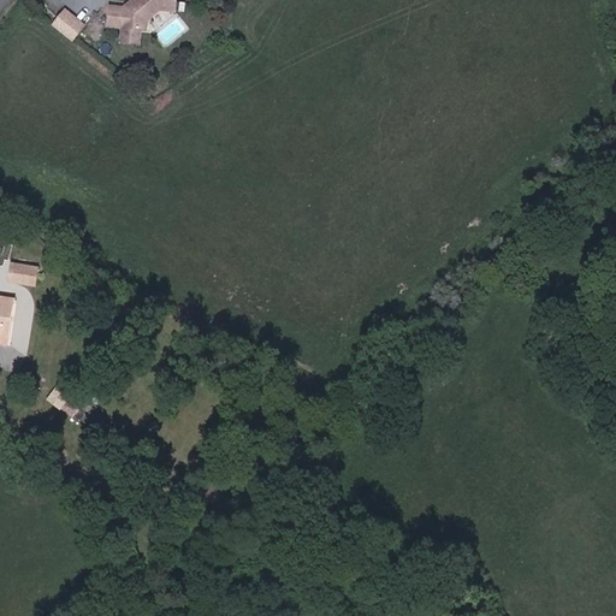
[(65,6),(53,25),(77,41),(89,22),(65,6)]
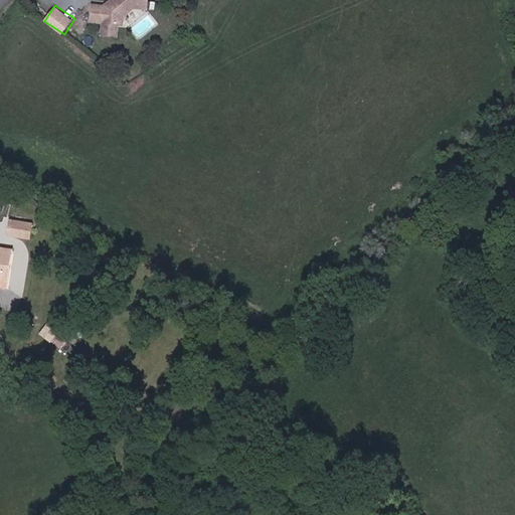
[(154,32),(155,13),(135,12),(124,21),(124,24),(120,27),(117,27),(112,31),(112,32),(101,31),(100,47),(131,49),(131,41),(142,32),(154,32)]
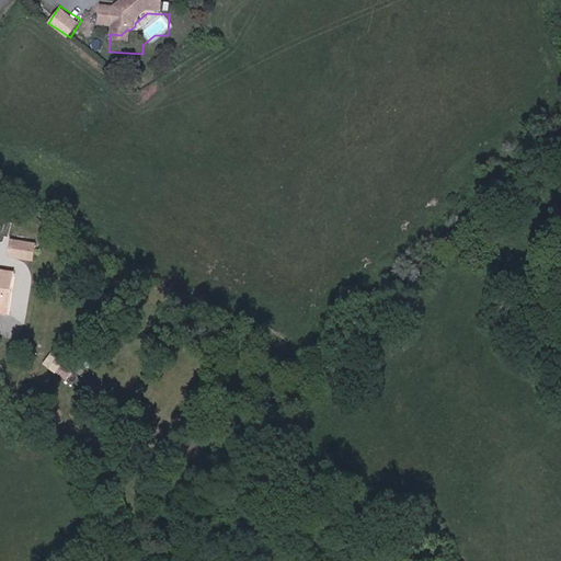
[(21,243),(20,258),(44,260),(45,244),(21,243)]
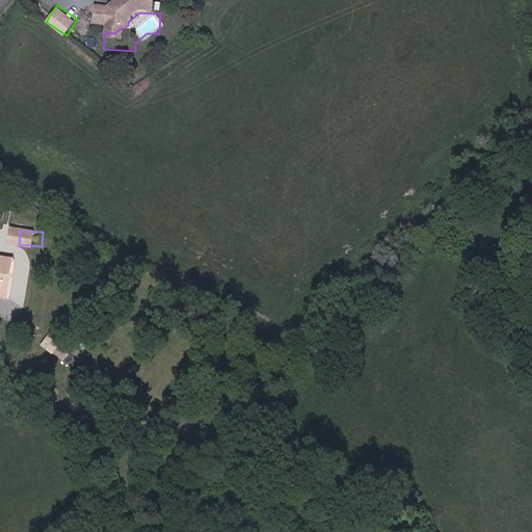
[(0,260),(0,296),(20,299),(22,287),(15,286),(16,276),(24,276),(25,263),(0,260)]
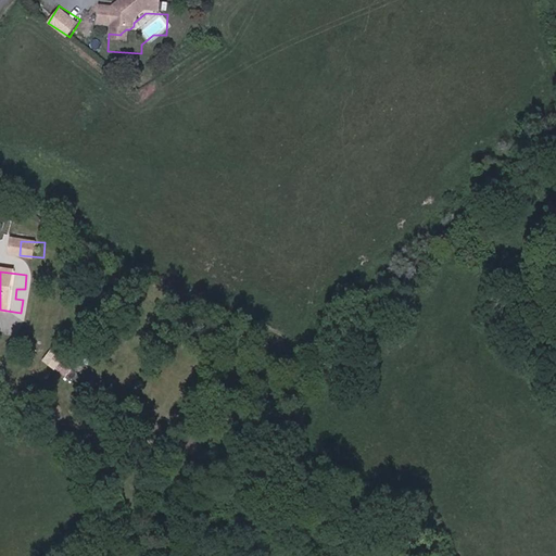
[(54,351),(48,358),(66,377),(73,369),(54,351)]
